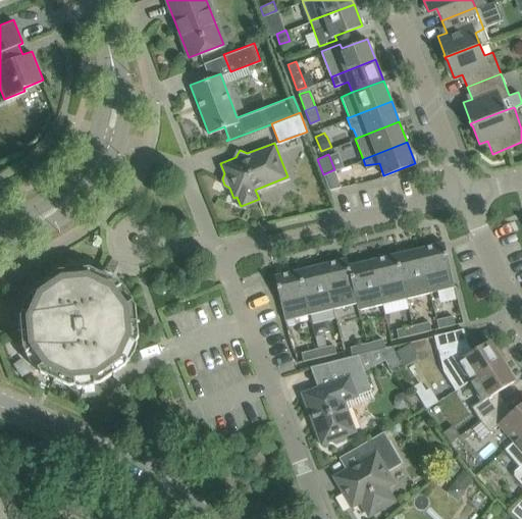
[(341,187),(334,169),(323,174),(328,190),(341,187)]
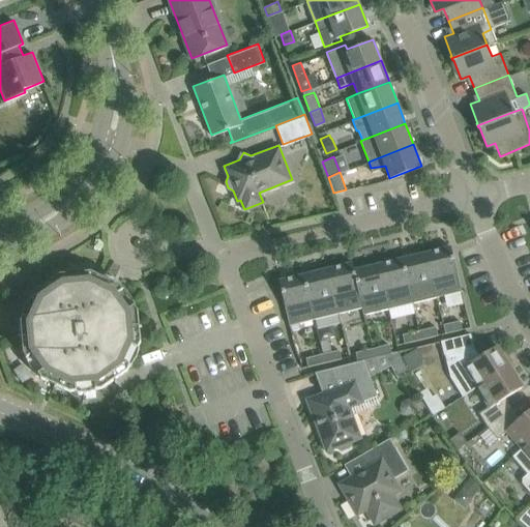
[(450,245),(425,251),(437,296),(461,290),(450,245)]
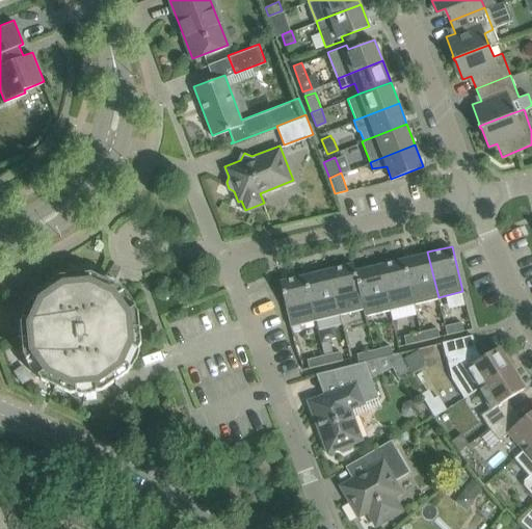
[(414,302),(439,297),(427,252),(403,258),(414,302)]
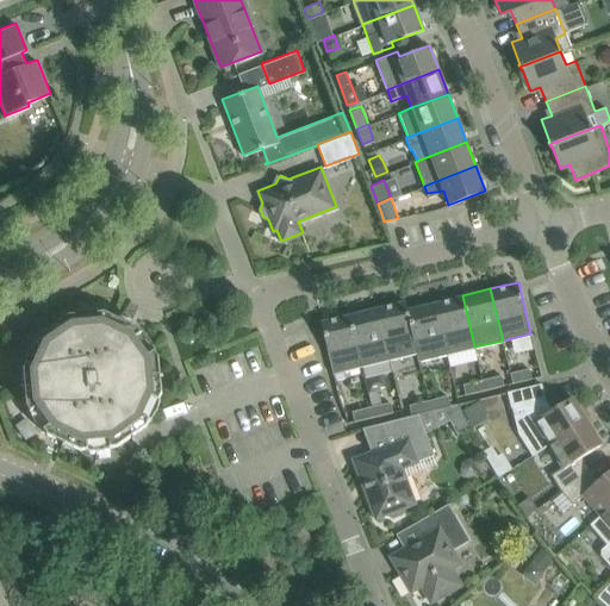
[(462,295),(435,303),(447,354),(474,347),(462,295)]
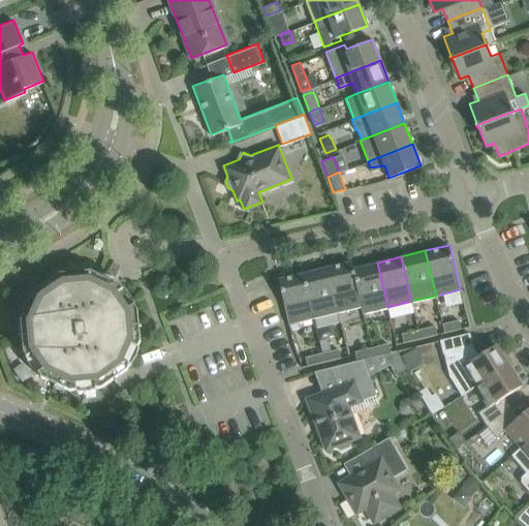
[(337,311),(362,306),(352,268),(351,260),(327,267),(337,311)]
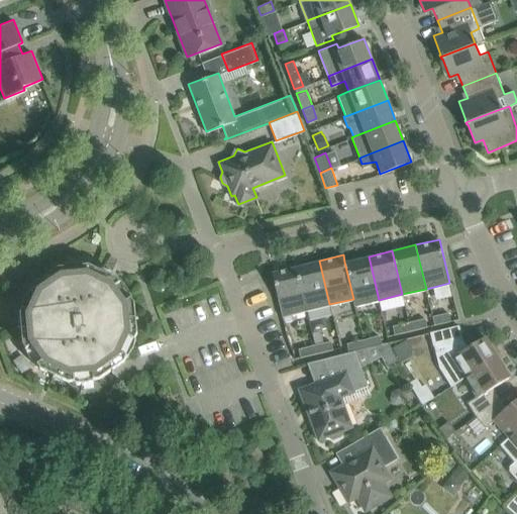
[(344,262),(353,299),(355,306),(379,300),(369,257),(344,262)]
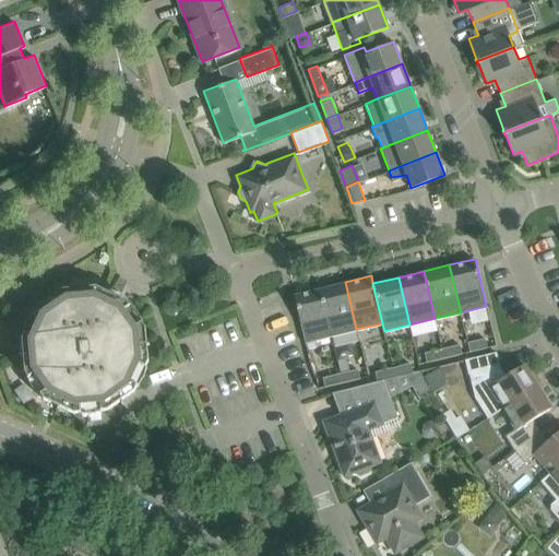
[(125,406),(126,406),(120,399),(133,390),(135,385),(137,386),(143,376),(146,365),(145,365),(147,359),(146,343),(155,343),(155,342),(146,342),(144,327),(141,321),(142,321),(137,311),(129,303),(129,304),(126,299),(120,297),(125,286),(123,286),(118,299),(109,296),(116,282),(114,282),(109,292),(95,285),(61,288),(49,297),(44,291),(43,291),(48,298),(35,307),(21,338),(22,354),(13,354),(13,356),(22,355),(24,371),(43,399),(58,405),(54,413),(55,413),(59,405),(73,412),(107,409),(119,400),(125,406)]
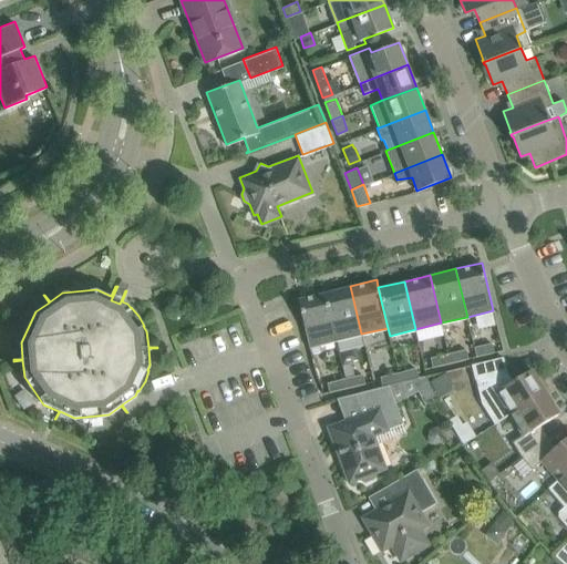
[(350,286),(323,293),(336,340),(361,334),(350,286)]
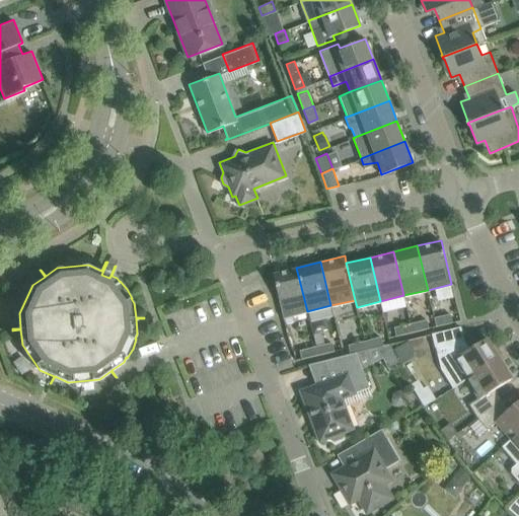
[(283,317),(307,311),(296,268),(273,274),(283,317)]
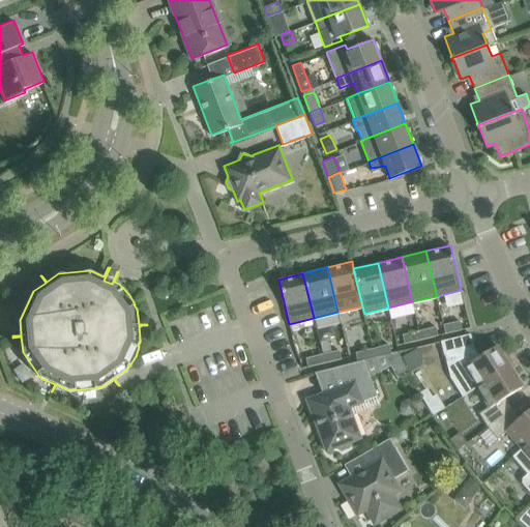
[(443,324),(445,332),(462,328),(460,319),(443,324)]
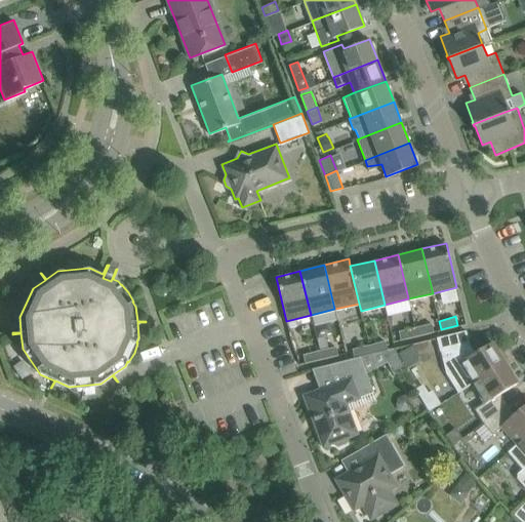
[(414,327),(417,335),(434,331),(431,323),(414,327)]
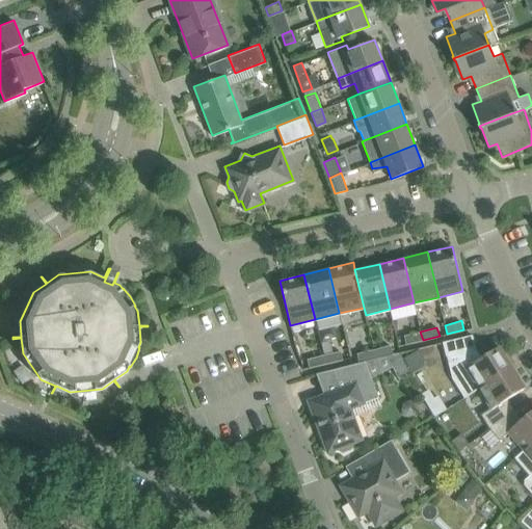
[(406,344),(423,340),(420,332),(403,336),(406,344)]
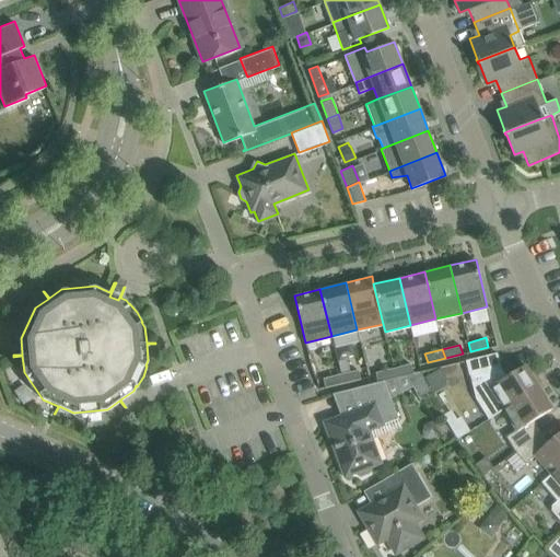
[(500,367),(497,351),(465,359),(468,374),(500,367)]
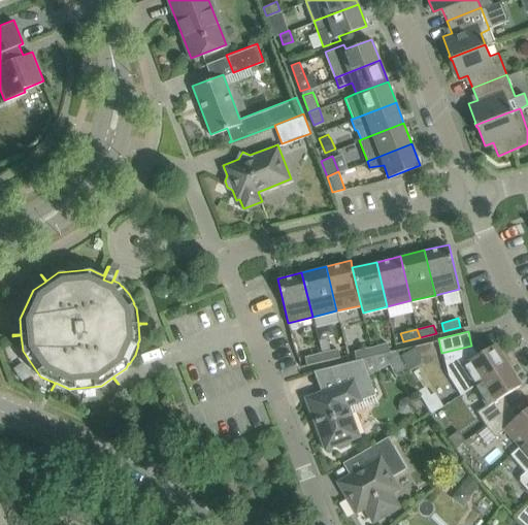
[(373,354),(389,350),(387,341),(371,346),(373,354)]
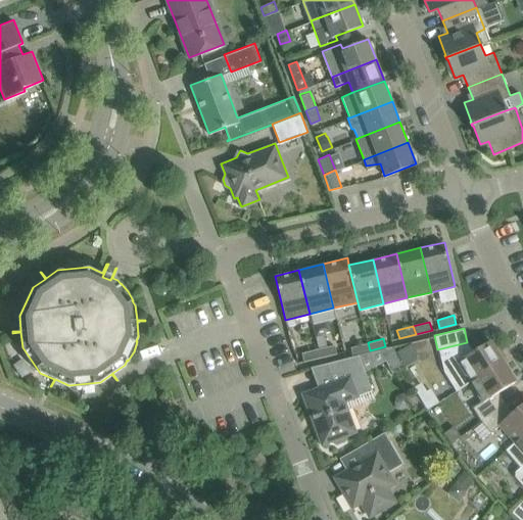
[(456,389),(470,381),(504,360),(496,347),(495,348),(489,340),(467,353),(465,349),(440,356),(443,371),(456,389)]
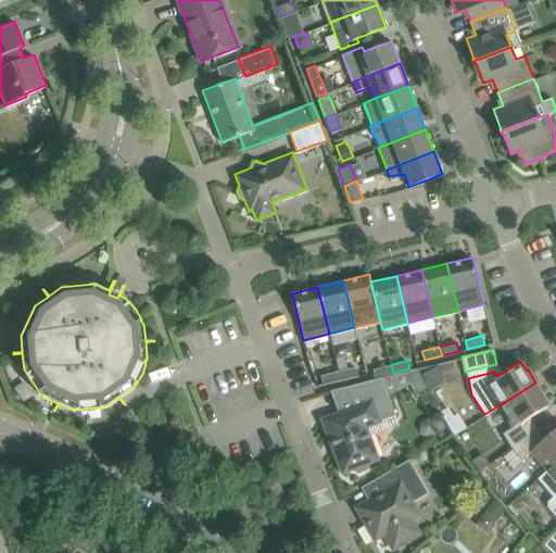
[(373,368),(374,372),(375,378),(393,373),(391,364),(373,368)]
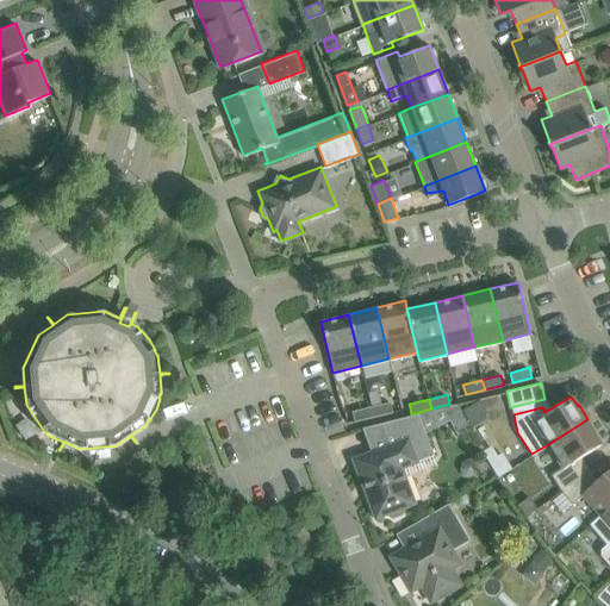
[(371,406),(373,416),(392,411),(390,401),(371,406)]
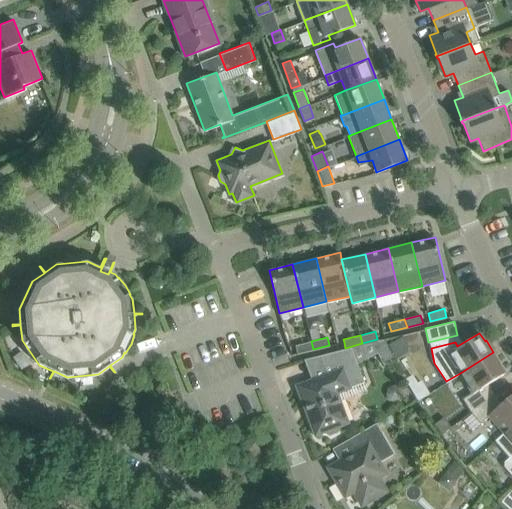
[(383,338),(377,339),(362,343),(345,348),(319,355),(326,374),(297,385),(315,434),(325,430),(325,432),(329,434),(337,431),(338,427),(338,425),(347,422),(336,392),(364,381),(357,362),(377,351),(383,364),(394,358),(383,338)]
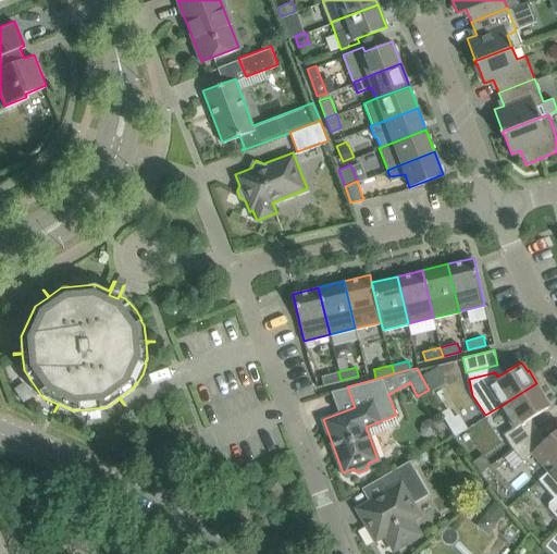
[(323,384),(341,380),(338,371),(321,374),(323,384)]
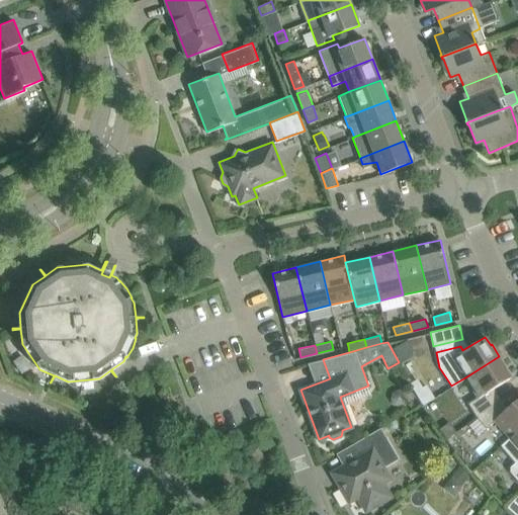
[(506,368),(499,356),(465,377),(477,397),(467,403),(476,416),(500,398),(500,397),(495,401),(489,391),(510,376),(505,368),(506,368)]
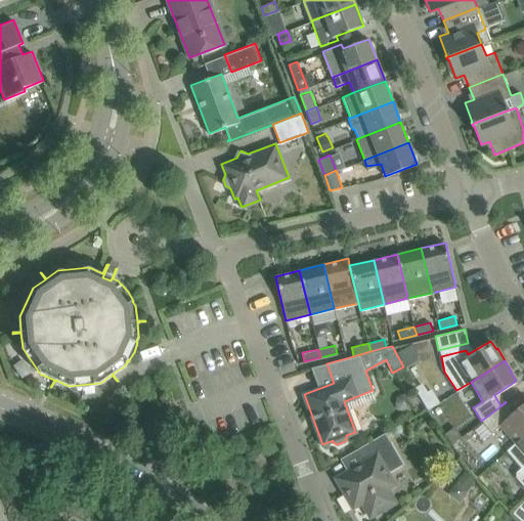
[(415,385),(428,408),(440,401),(431,387),(428,389),(422,381),(415,385)]
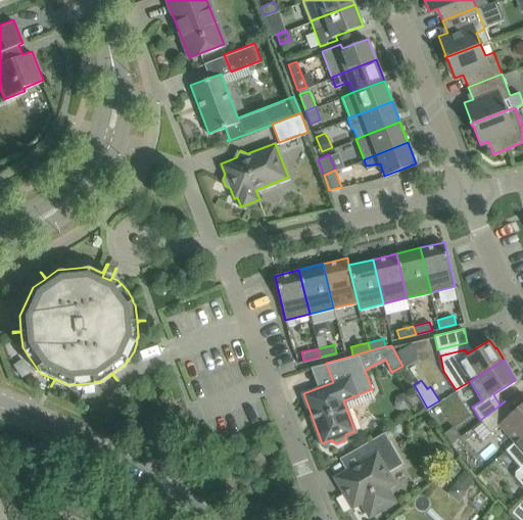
[(498,424),(514,441),(522,433),(522,402),(508,415),(501,406),(506,402),(505,402),(480,420),(490,431),(498,424)]
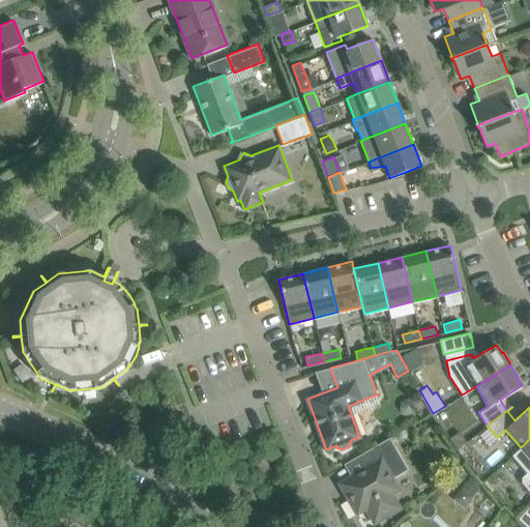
[(362,469),(339,482),(357,514),(365,508),(374,522),(400,507),(391,493),(399,489),(392,477),(408,469),(389,437),(355,457),(362,469)]
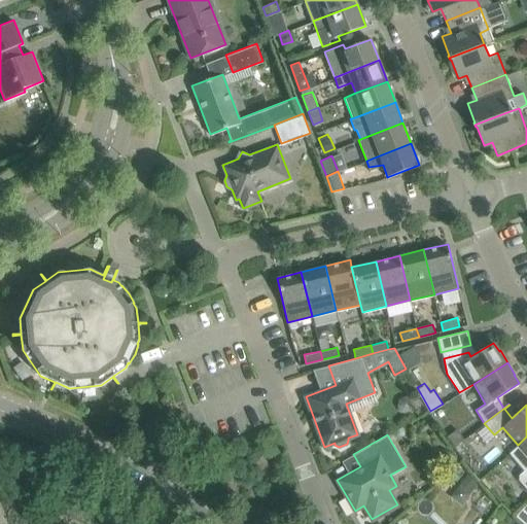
[(526,437),(518,445),(507,453),(523,470),(519,475),(518,480),(526,490),(526,437)]
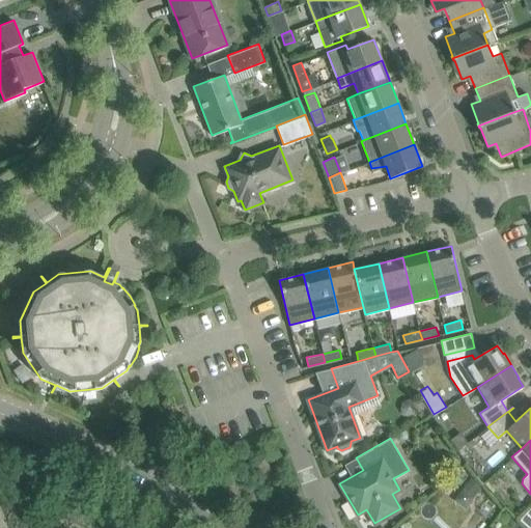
[(470,479),(463,489),(475,498),(482,488),(470,479)]
